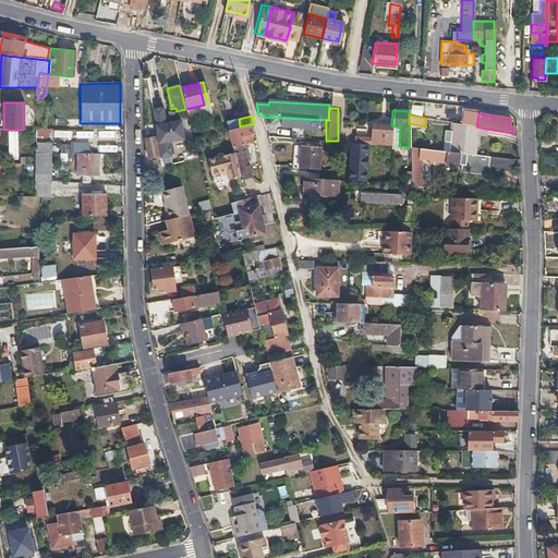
[(326,141),(326,120),(280,118),(280,129),(298,129),(298,133),(303,133),(303,130),(316,130),(316,134),(313,133),(313,141),(326,141)]
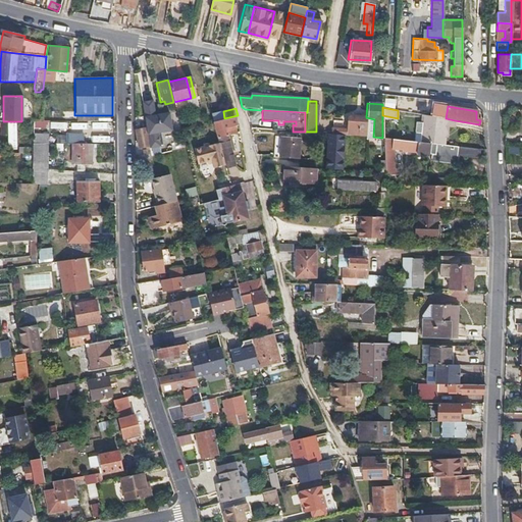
[(223,111),(210,114),(213,123),(218,143),(224,166),(224,168),(233,165),(225,136),(231,135),(232,136),(243,133),(238,115),(224,118),(223,111)]
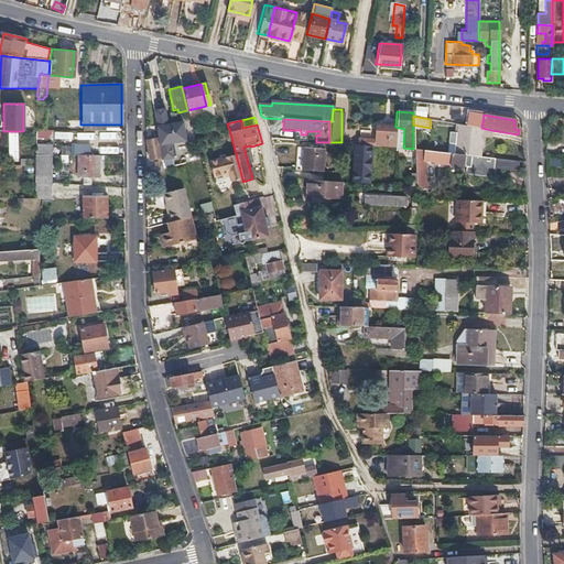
[(396,127),(396,126),(373,123),(373,134),(370,134),(370,139),(357,137),(357,144),(393,148),(396,127)]
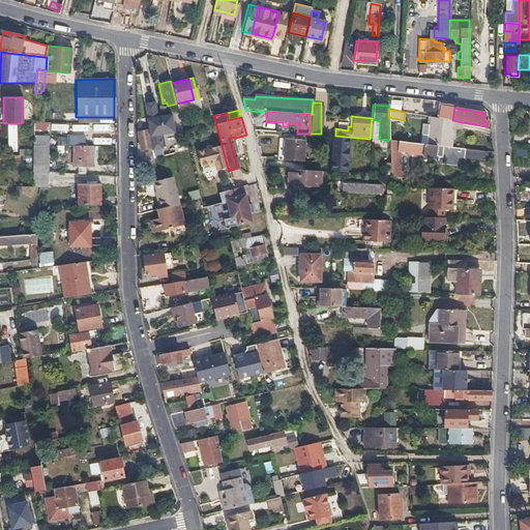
[(448,120),(439,118),(430,116),(427,144),(428,144),(450,147),(451,139),(452,127),(455,128),(461,129),(462,122),(452,120),(448,120)]
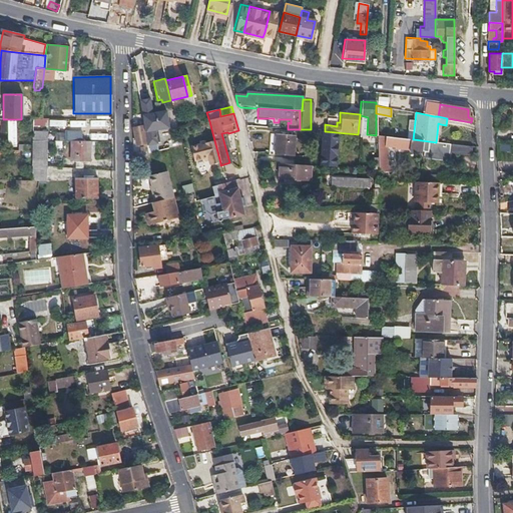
[(7,145),(15,145),(15,120),(7,120),(7,145)]
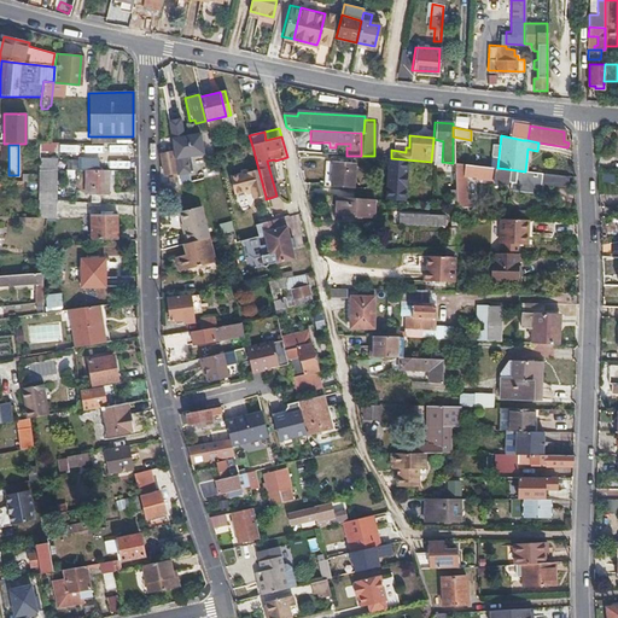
[(168,184),(176,184),(172,152),(159,155),(163,176),(165,175),(168,184)]
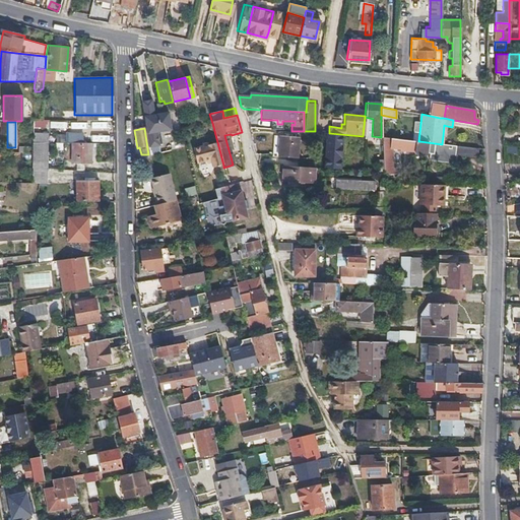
[(63,150),(64,134),(56,133),(55,149),(63,150)]
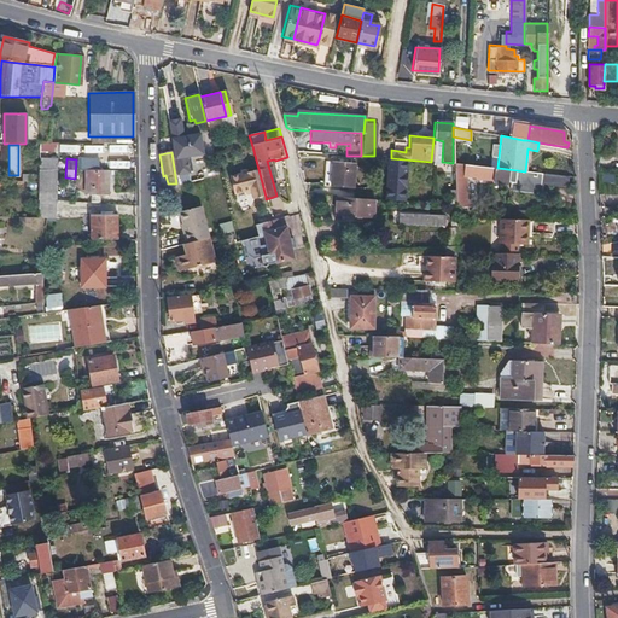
[(39,169),(47,169),(56,170),(56,159),(39,159),(39,169)]
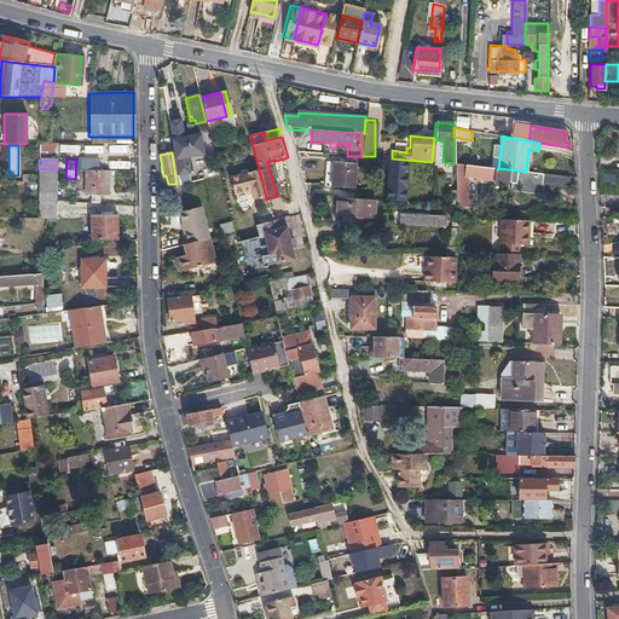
[(383,169),(420,172),(421,162),(383,160),(383,169)]
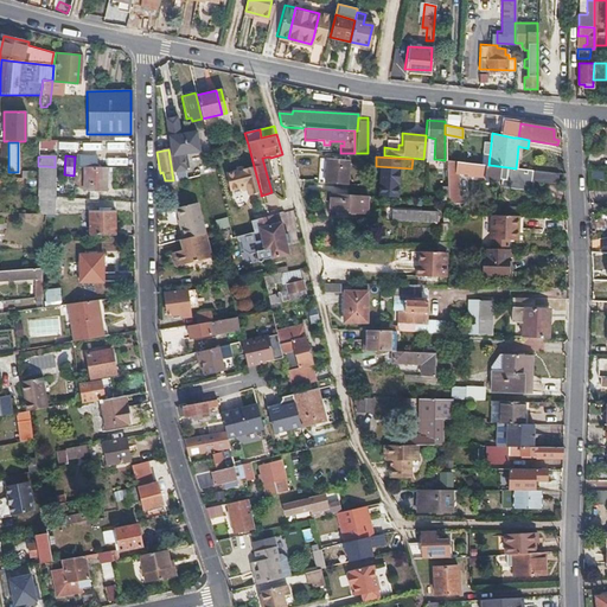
[(490,165),(489,165),(445,160),(446,190),(447,196),(458,196),(457,174),(465,173),(465,176),(499,179),(498,186),(530,190),(532,179),(556,183),(557,173),(516,168),(490,165)]
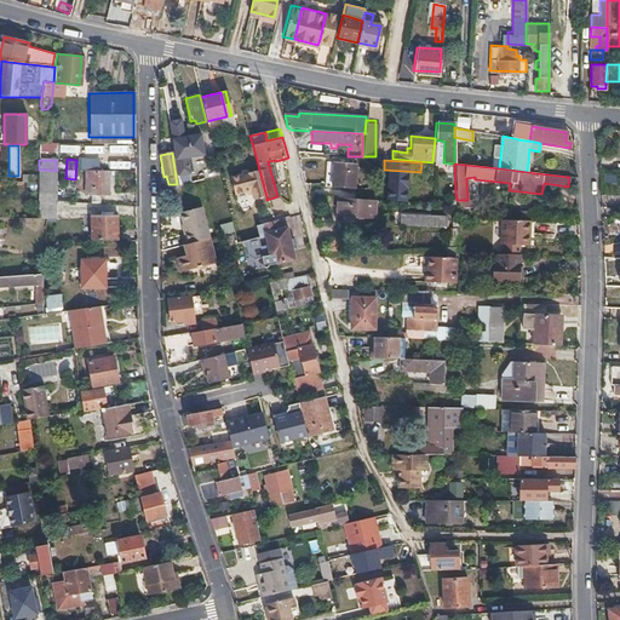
[(346,165),(338,165),(332,165),(317,165),(317,189),(346,189),(346,165)]
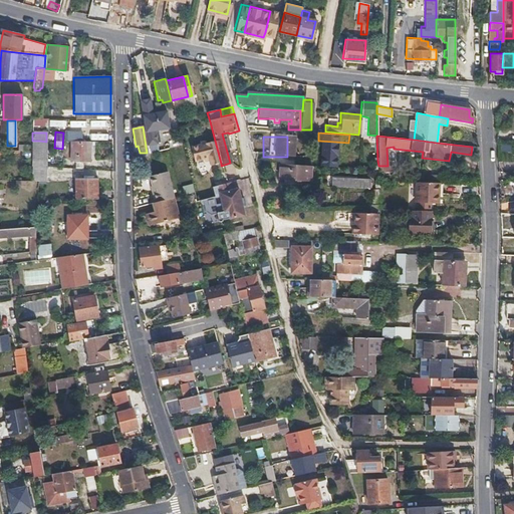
[(221,164),(215,141),(203,145),(200,146),(203,160),(208,159),(209,162),(210,167),(221,164)]
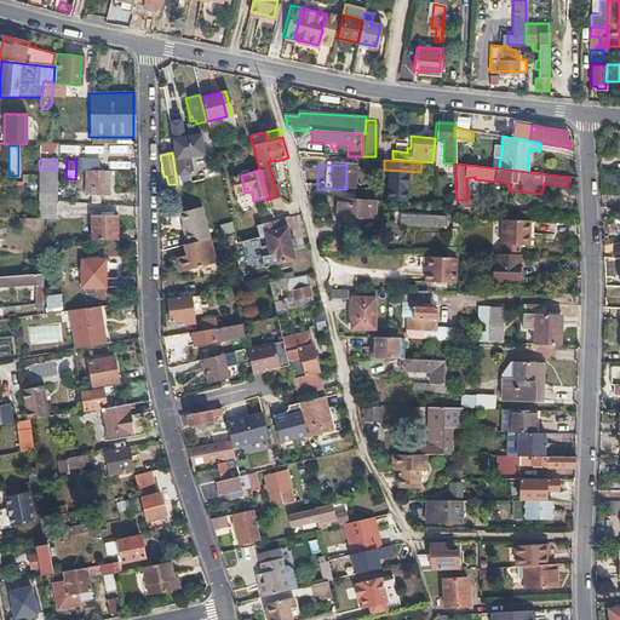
[(107,196),(107,171),(84,171),(85,184),(81,184),(81,190),(84,190),(85,196),(107,196)]
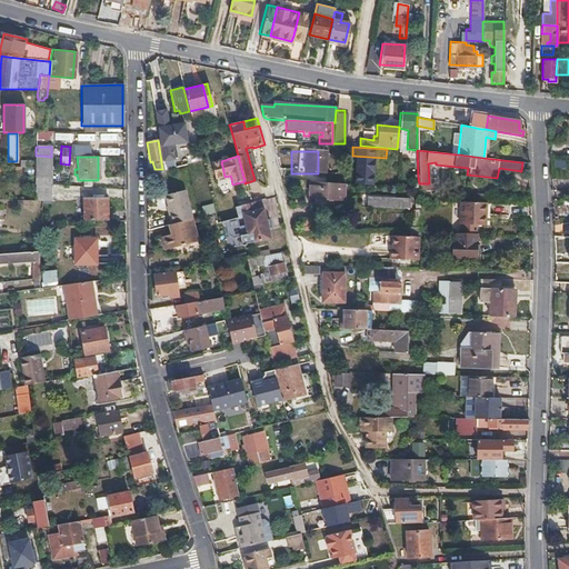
[(213,180),(225,177),(221,161),(218,162),(209,165),(213,180)]
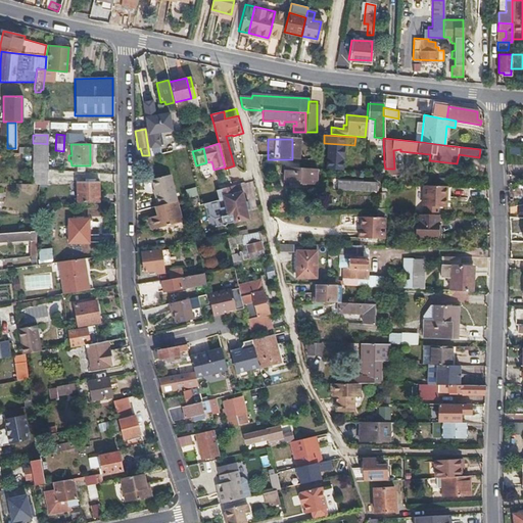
[(317,171),(281,170),(281,175),(285,175),(285,184),(289,185),(295,185),(316,186),(317,171)]
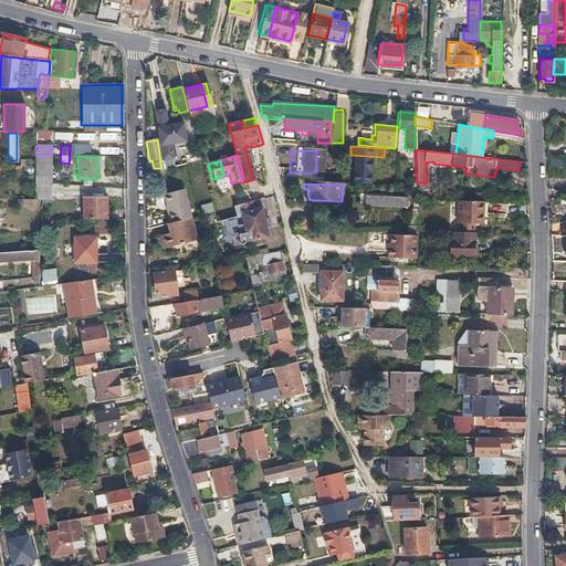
[(177,220),(188,217),(180,190),(169,192),(177,220)]
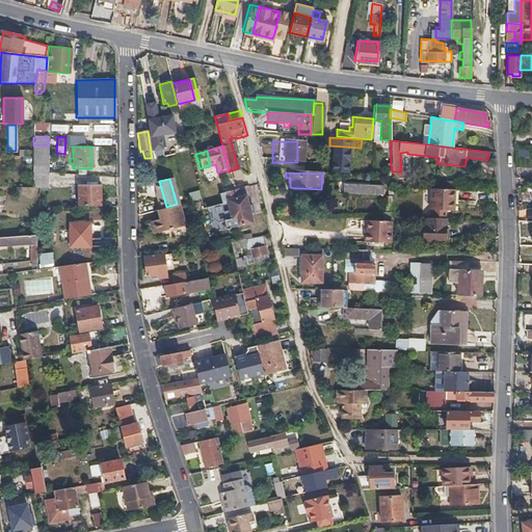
[(159,209),(166,207),(159,181),(153,183),(155,192),(159,209)]
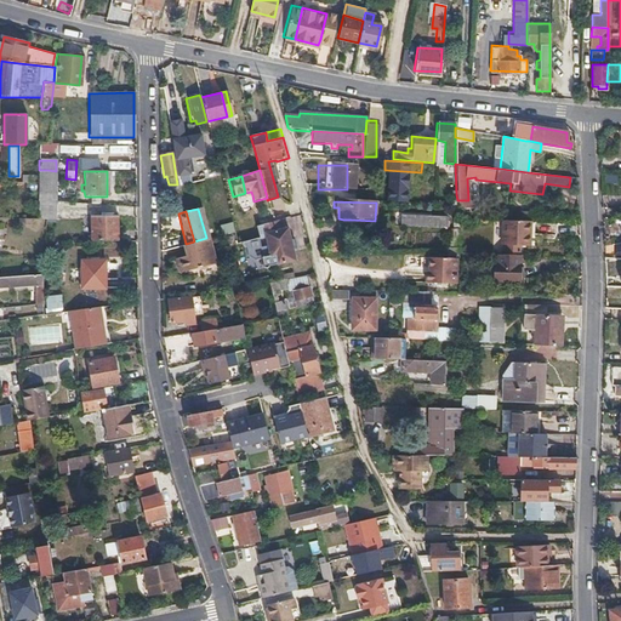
[(89,240),(117,241),(117,216),(89,215),(89,240)]
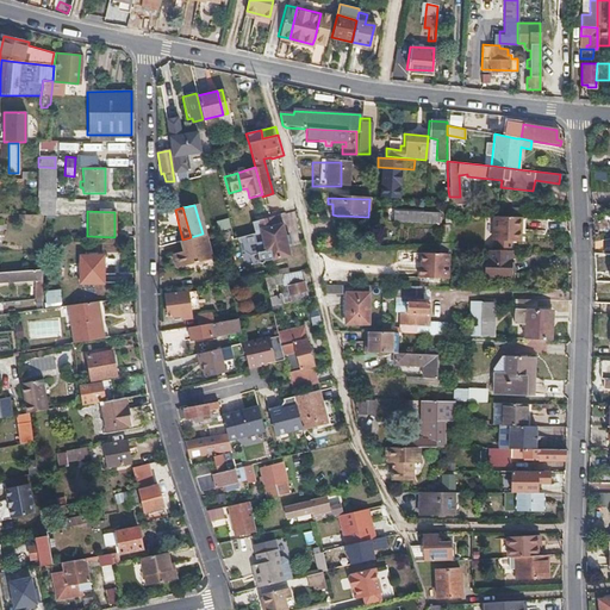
[(394,211),(393,223),(439,224),(439,213),(394,211)]
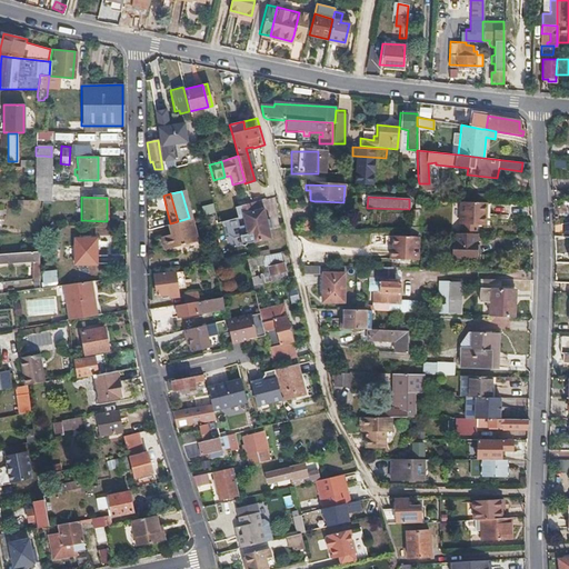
[(256,201),(250,202),(251,206),(258,232),(260,242),(271,240),(268,229),(267,222),(263,210),(258,211),(256,201)]
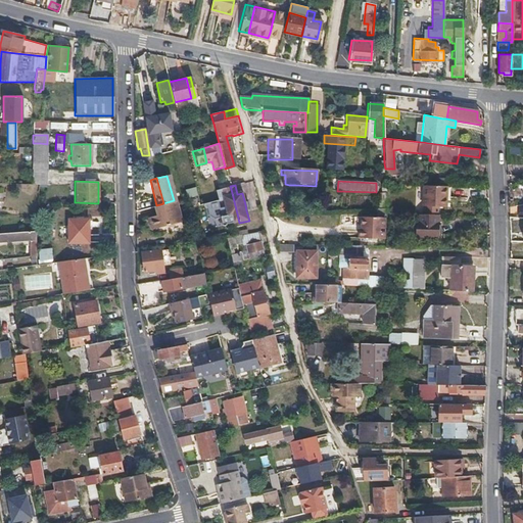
[(231,189),(230,186),(215,190),(218,201),(216,202),(220,218),(227,217),(237,214),(231,189)]
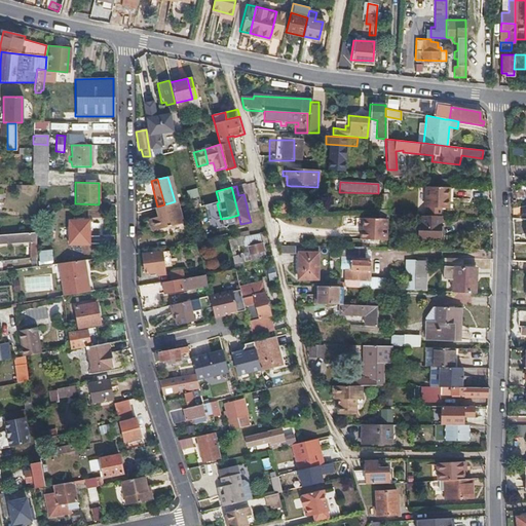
[(438,216),(440,216),(440,208),(448,208),(448,187),(439,187),(425,187),(425,216),(438,216)]
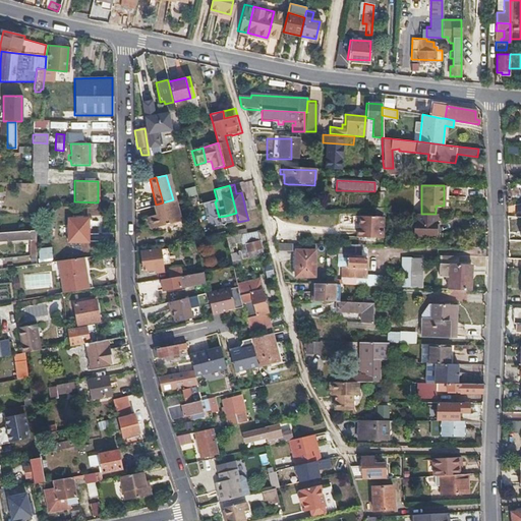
[(184,189),(187,197),(196,194),(194,186),(184,189)]
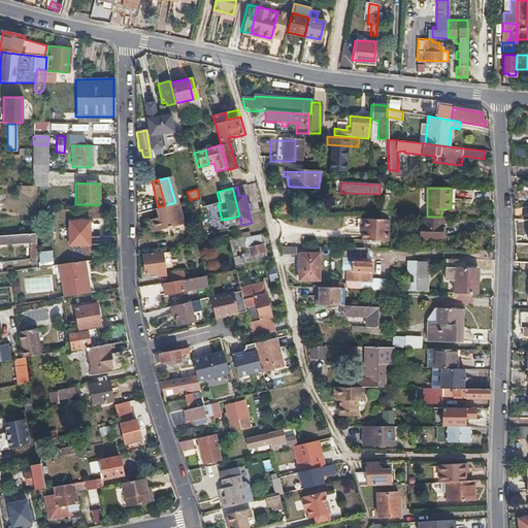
[(180,224),(175,202),(165,205),(171,226),(180,224)]
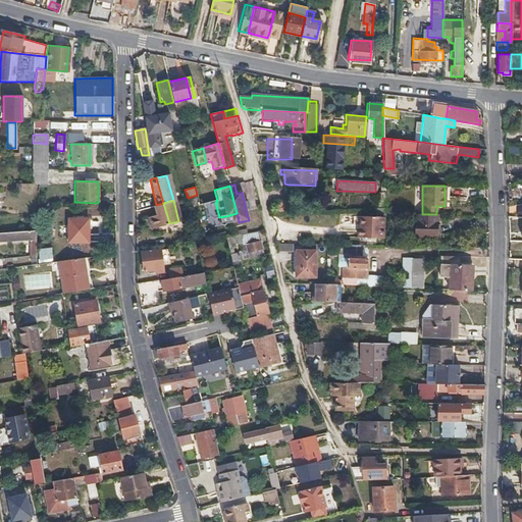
[(149,216),(152,227),(169,223),(163,203),(156,205),(154,206),(152,206),(155,214),(149,216)]
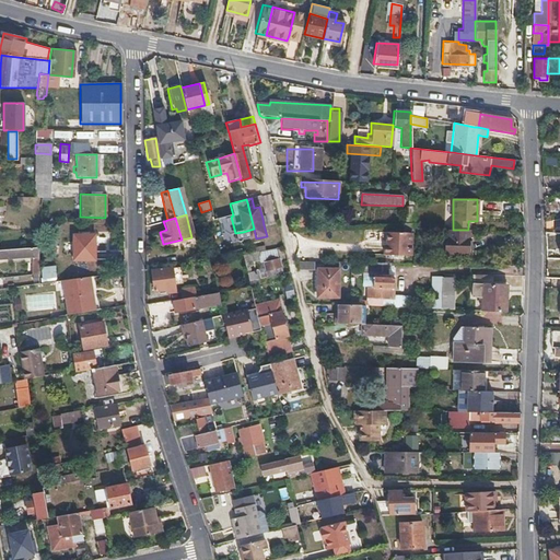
[(256,238),(254,229),(243,232),(243,233),(248,232),(251,240),(256,238)]
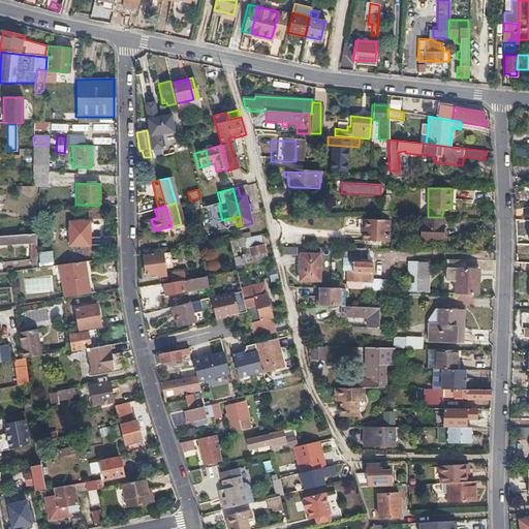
[(440,239),(440,217),(428,217),(422,216),(421,225),(418,224),(418,239),(440,239)]
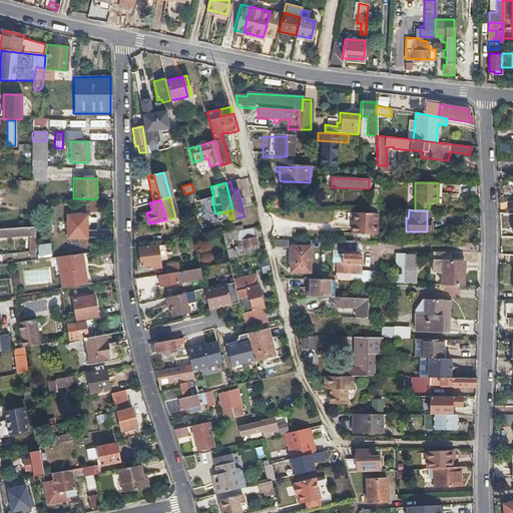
[(352,233),(376,233),(376,212),(347,212),(347,222),(352,223),(352,233)]
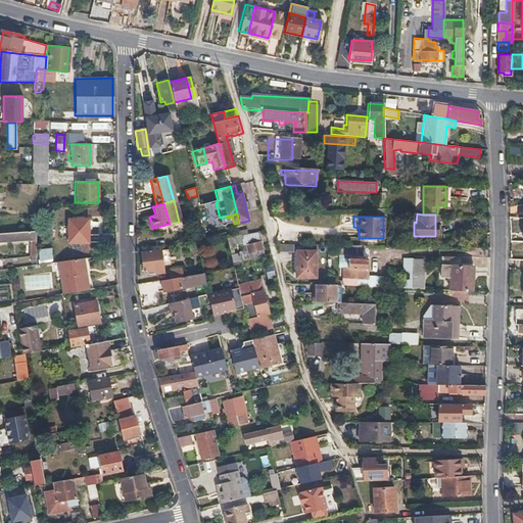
[(67,242),(88,242),(88,218),(67,218),(67,242)]
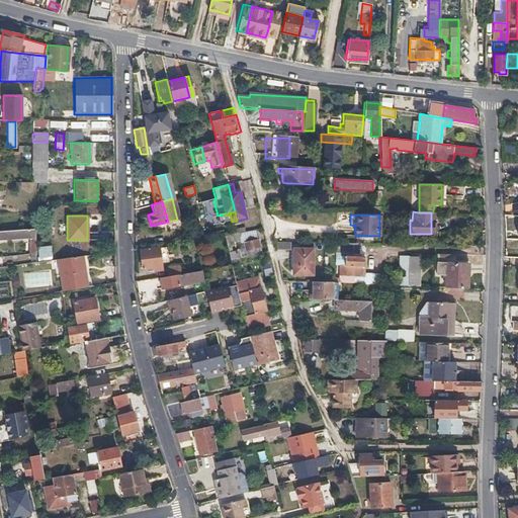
[(0,239),(29,238),(29,255),(30,254),(36,254),(36,230),(0,232),(0,239)]
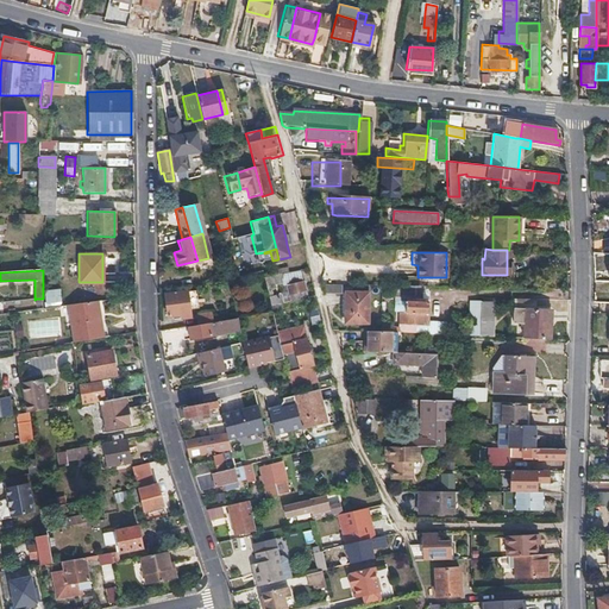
[(301,280),(299,270),(281,272),(284,283),(301,280)]
